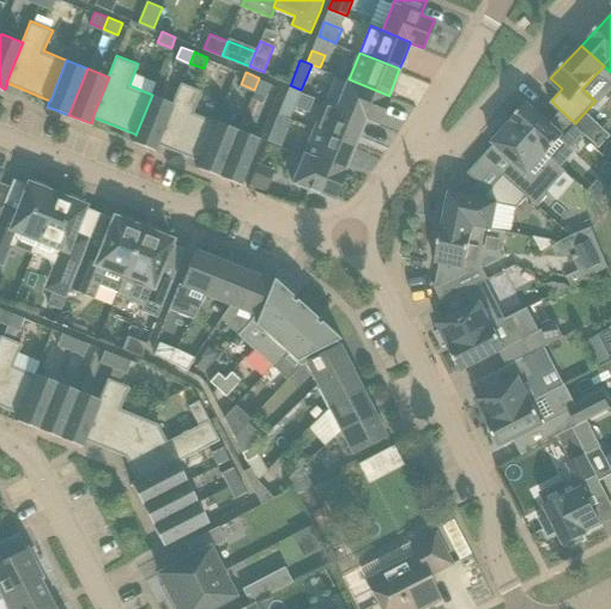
[(259,78),(254,90),(267,95),(272,83),(259,78)]
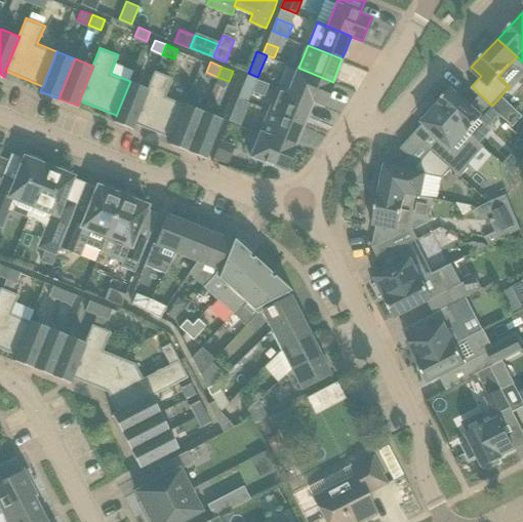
[(313,101),(324,106),(333,82),(298,68),(289,89),(289,90),(313,101)]
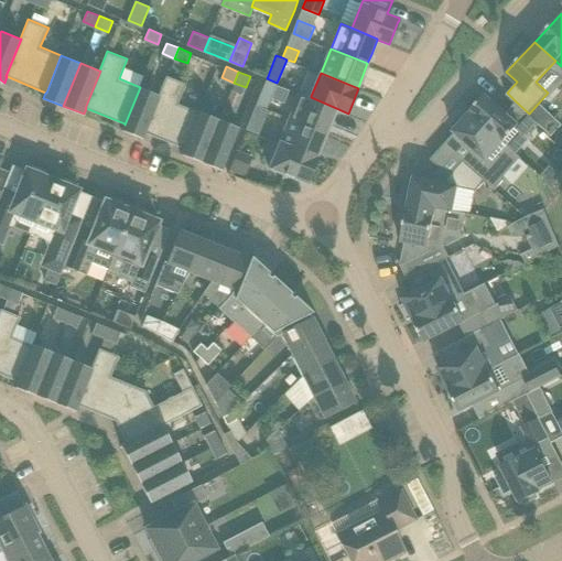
[(160,95),(157,104),(144,132),(146,132),(184,148),(200,110),(179,103),(186,83),(166,75),(159,95),(160,95)]
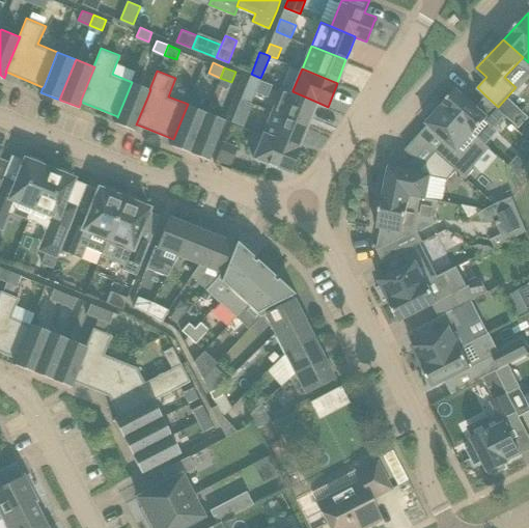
[(260,78),(251,74),(245,90),(254,93),(260,78)]
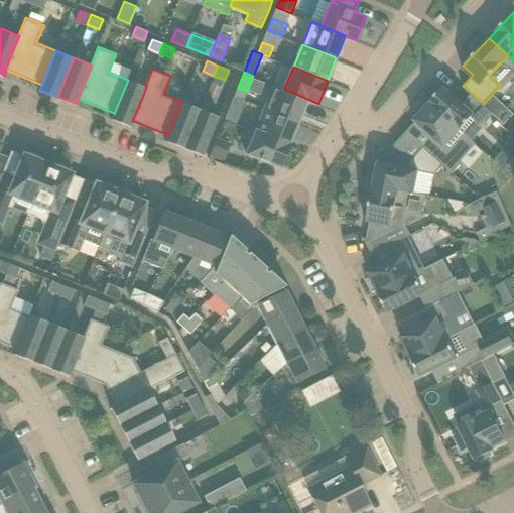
[(146,87),(145,87),(128,80),(114,114),(114,113),(112,119),(131,126),(133,121),(132,121),(143,95),(146,87)]
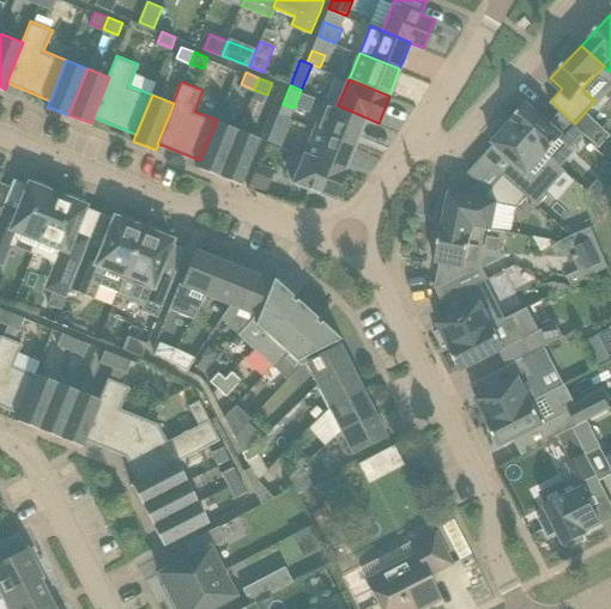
[(315,127),(355,144),(366,117),(338,105),(338,104),(326,99),(315,127)]
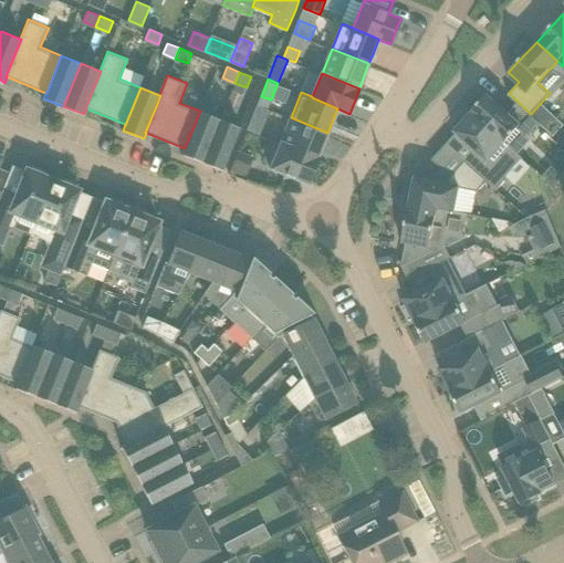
[(540,122),(531,114),(518,102),(509,112),(488,93),(472,112),(505,142),(507,141),(518,128),(526,136),(540,122)]
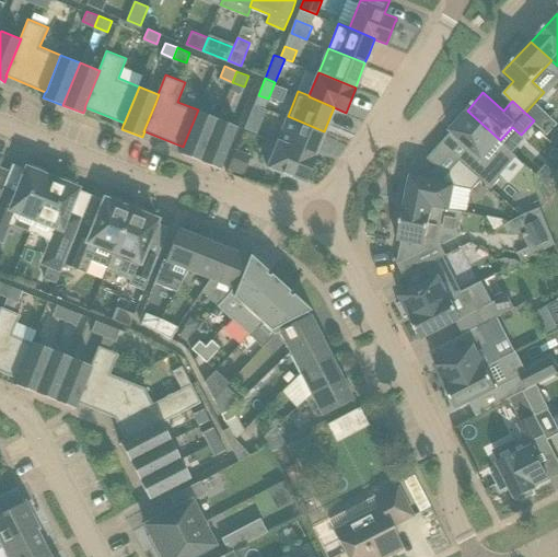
[(198,109),(183,147),(181,152),(200,161),(208,141),(218,117),(198,109)]
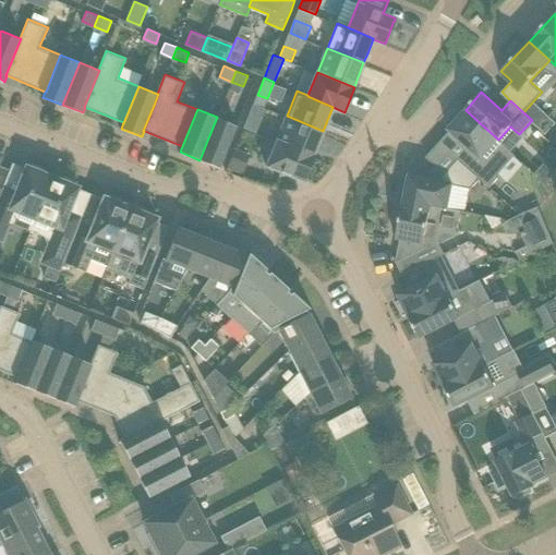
[(498,171),(515,154),(515,153),(499,139),(498,140),(466,110),(462,113),(458,110),(448,121),(452,124),(449,128),(470,146),(460,158),(482,177),(481,178),(491,186),(502,175),(498,171)]
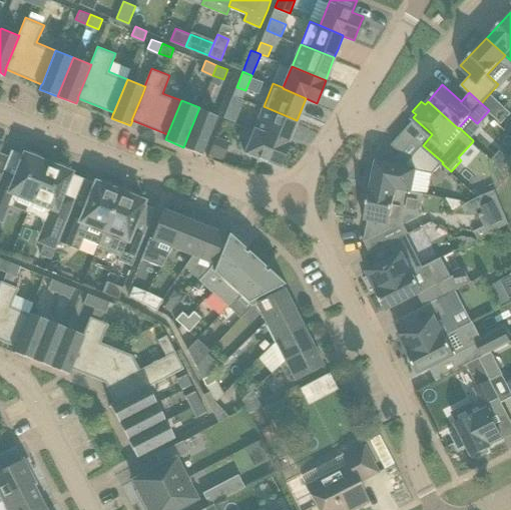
[(244,107),(231,102),(225,117),(238,122),(244,107)]
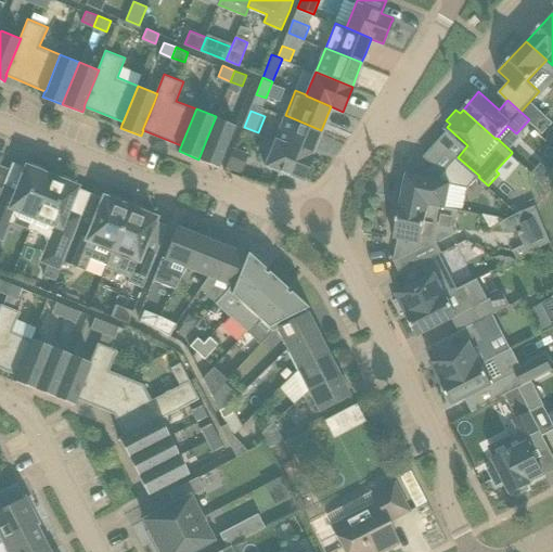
[(321,130),(285,115),(275,140),(312,154),(313,154),(312,153),(316,145),(321,130)]
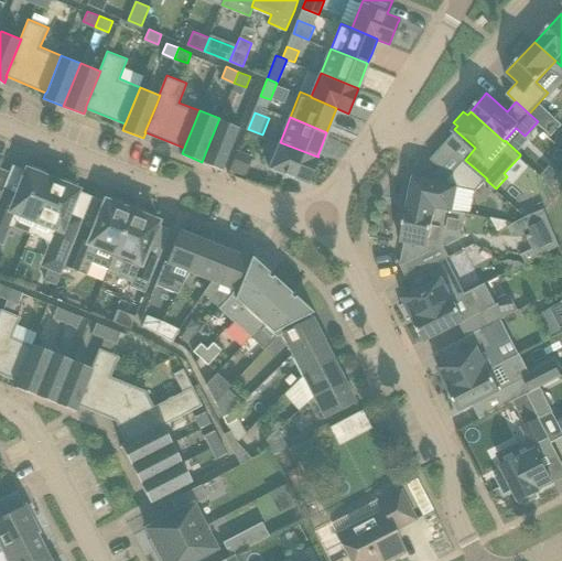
[(219,118),(209,142),(202,162),(223,170),(239,127),(219,118)]
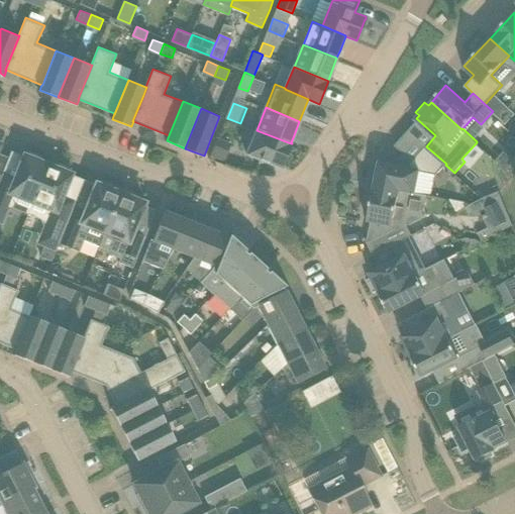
[(256,130),(247,153),(282,167),(283,166),(284,165),(283,165),(291,143),(256,130)]
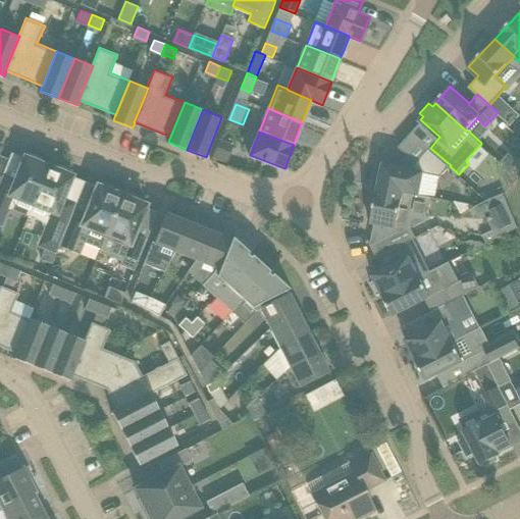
[(226,161),(234,144),(220,139),(213,155),(226,161)]
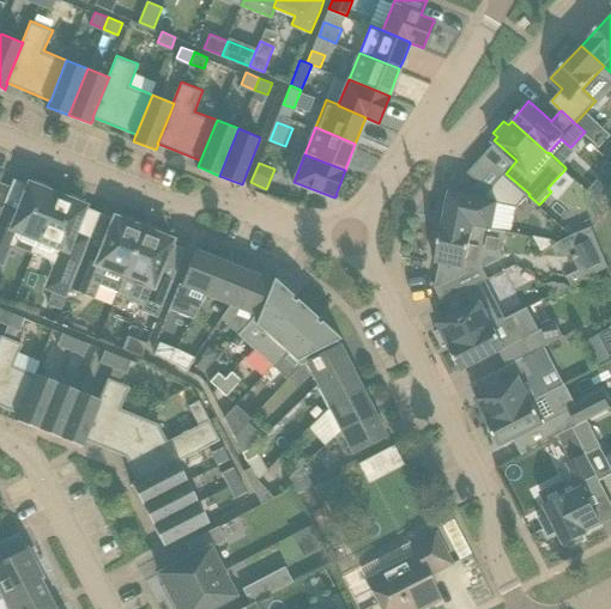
[(494,227),(498,201),(519,206),(528,195),(530,194),(506,174),(506,172),(483,198),(452,190),(446,217),(476,223),(476,224),(494,227)]
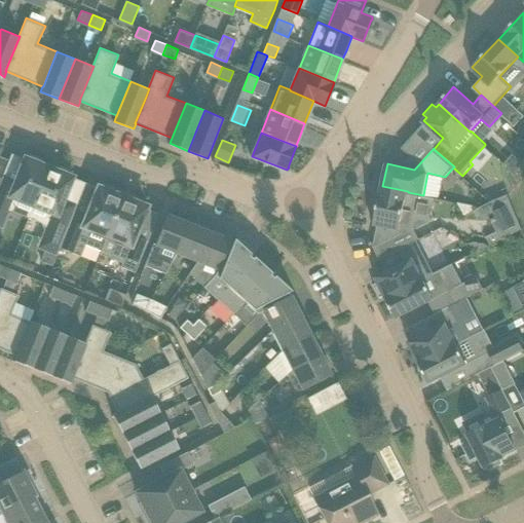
[(2,178),(0,182),(0,221),(7,204),(19,199),(33,206),(34,206),(49,165),(40,161),(41,159),(30,154),(29,157),(25,156),(15,180),(3,175),(2,178)]
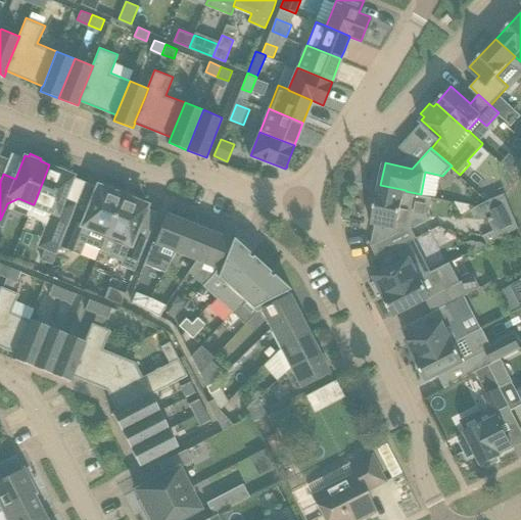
[(57,251),(60,245),(74,209),(77,203),(64,198),(74,175),(70,173),(72,171),(60,166),(59,169),(49,164),(34,204),(33,204),(31,209),(46,217),(51,227),(44,246),(57,251)]
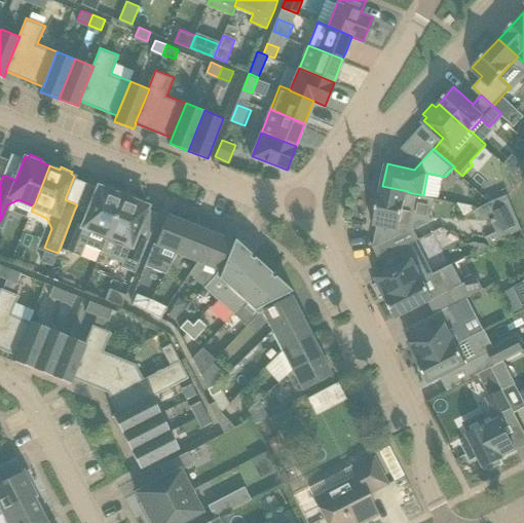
[(74,211),(61,247),(74,252),(80,238),(102,248),(101,250),(102,251),(108,236),(107,236),(123,195),(121,194),(123,190),(110,185),(109,189),(99,185),(86,216),(74,211)]
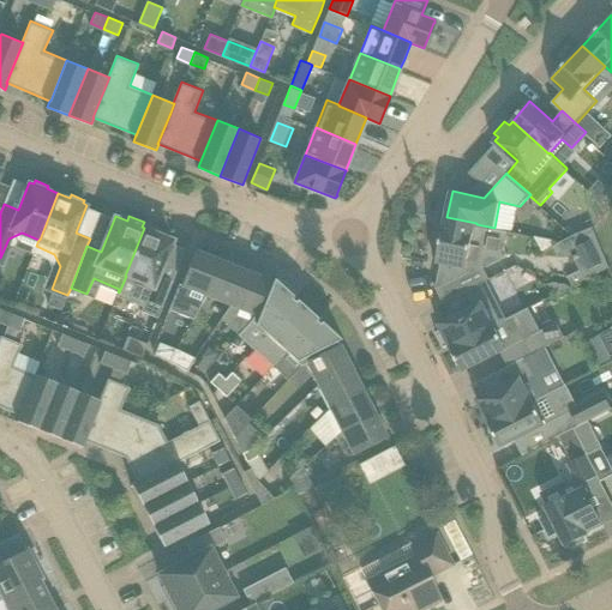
[(484,259),(467,267),(477,224),(477,223),(447,217),(437,260),(447,263),(445,267),(436,265),(432,285),(442,303),(454,296),(489,279),(493,277),(484,259)]
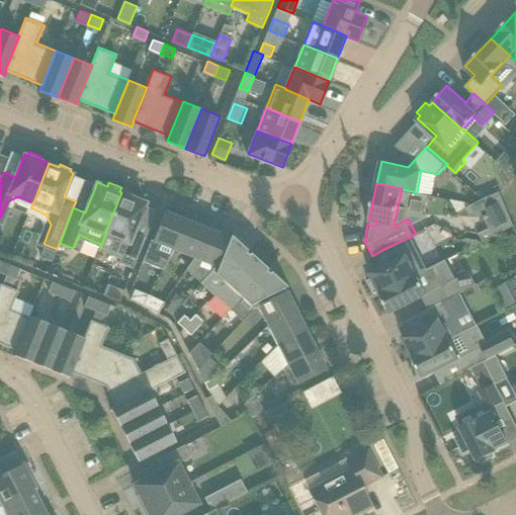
[(135,232),(146,202),(136,198),(138,194),(124,189),(123,193),(121,192),(105,233),(106,233),(116,237),(111,249),(113,253),(121,257),(119,261),(134,267),(146,236),(135,232)]
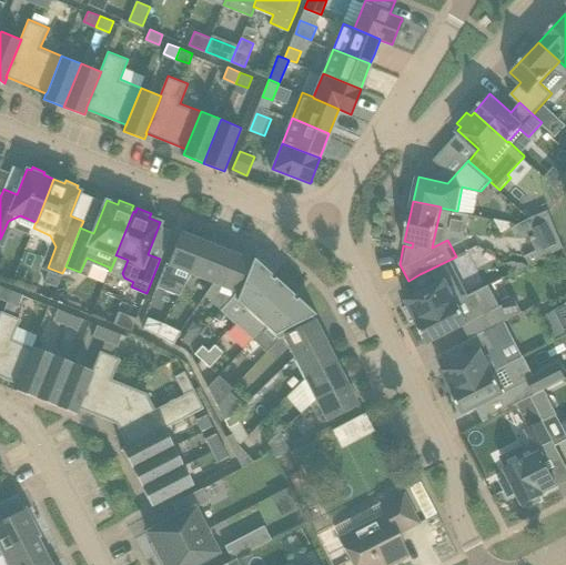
[(542,256),(564,245),(549,209),(527,218),(536,234),(532,236),(542,256)]
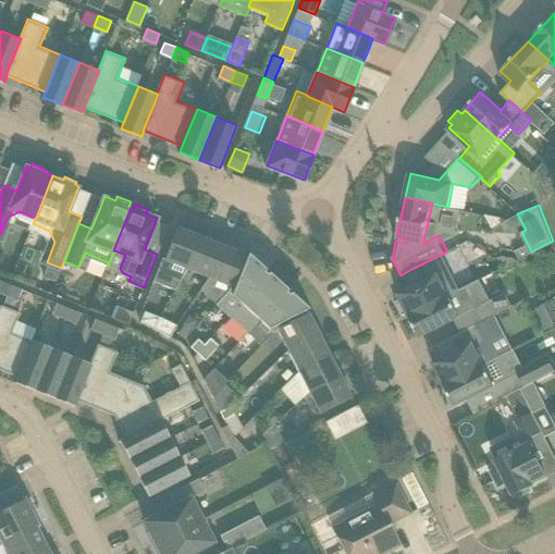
[(509,219),(485,213),(493,228),(509,219)]
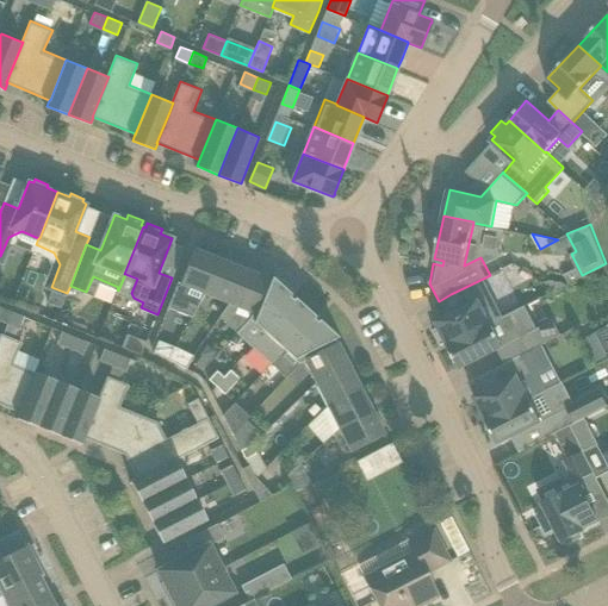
[(193,316),(206,293),(205,293),(219,257),(204,251),(205,249),(204,248),(203,250),(194,247),(181,281),(179,280),(168,306),(193,316)]
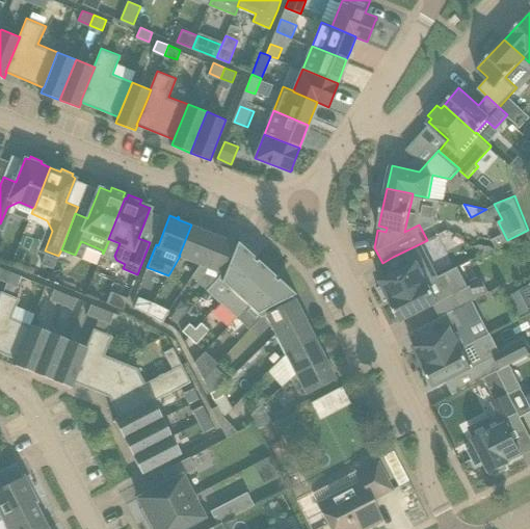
[(191,225),(179,256),(180,256),(200,264),(212,233),(199,228),(200,226),(199,225),(197,227),(191,225)]
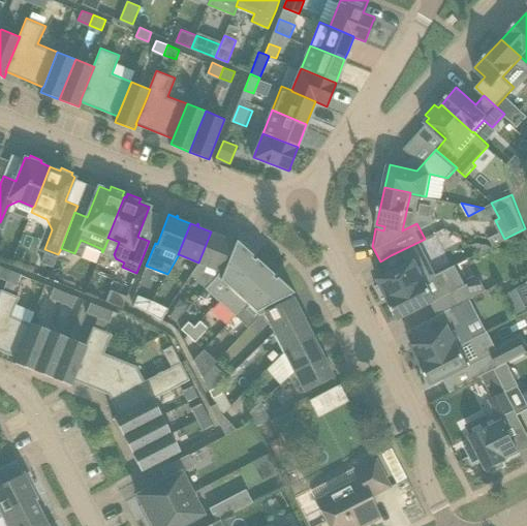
[(211,231),(198,263),(219,271),(231,242),(233,240),(218,235),(219,233),(218,233),(217,234),(211,231)]
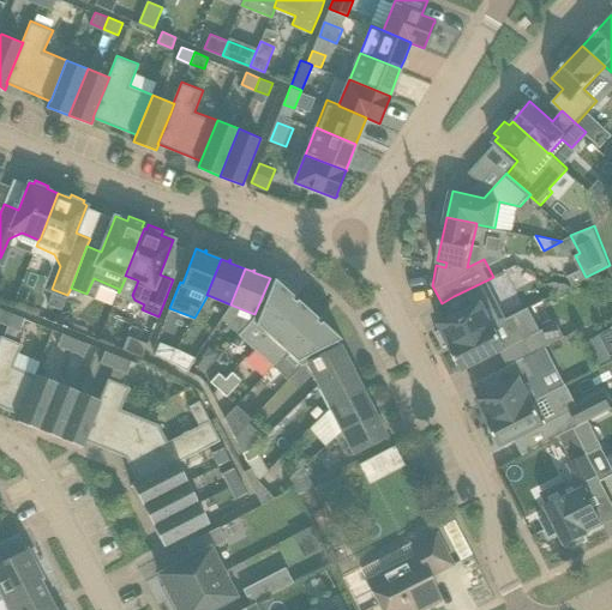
[(255,348),(297,302),(295,301),(292,297),(293,295),(275,278),(273,282),(269,281),(255,314),(251,319),(239,333),(255,348)]
